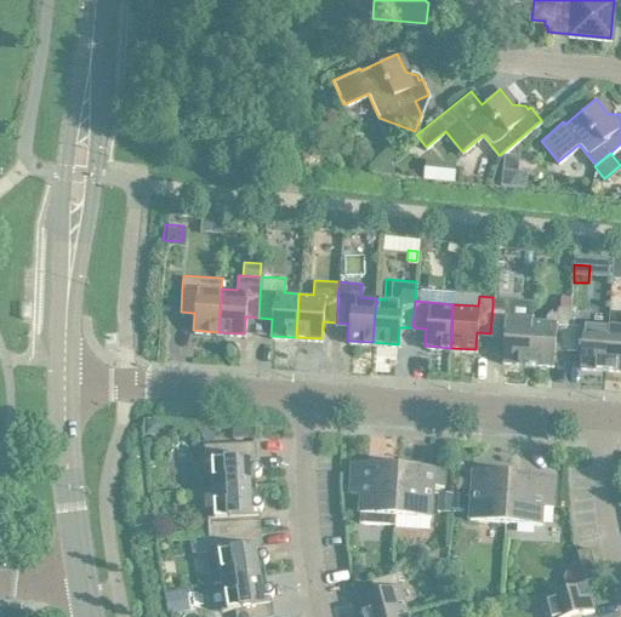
[(527,363),(530,319),(505,318),(506,308),(493,307),(490,333),(503,335),(501,360),(527,363)]
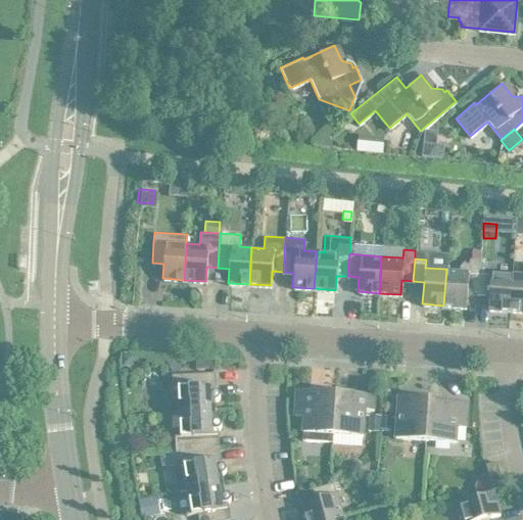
[(446,269),(443,305),(466,306),(466,292),(477,293),(479,271),(479,260),(466,258),(465,270),(446,269)]
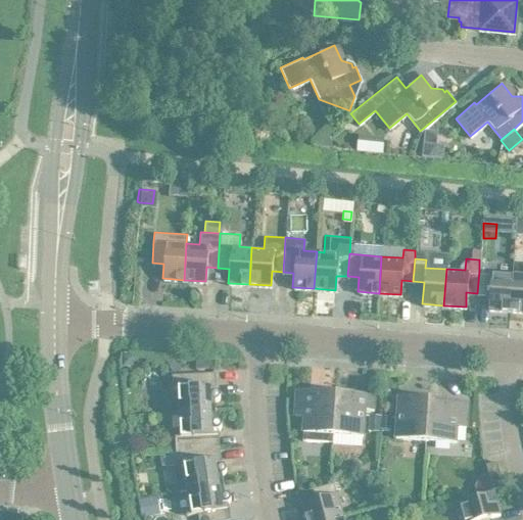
[(512,273),(509,310),(522,311),(522,263),(522,274),(512,273)]
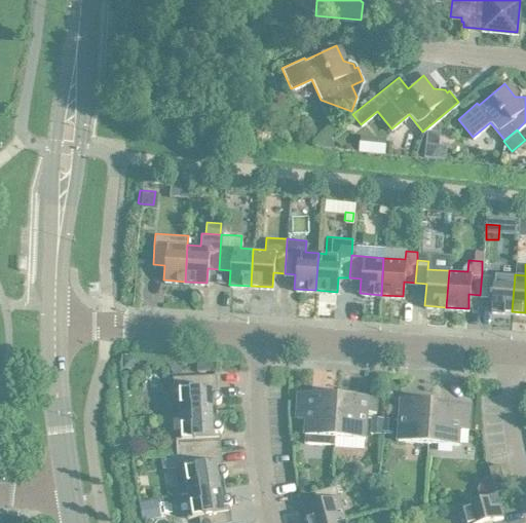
[(482,272),(480,295),(491,296),(490,310),(512,311),(515,274),(482,272)]
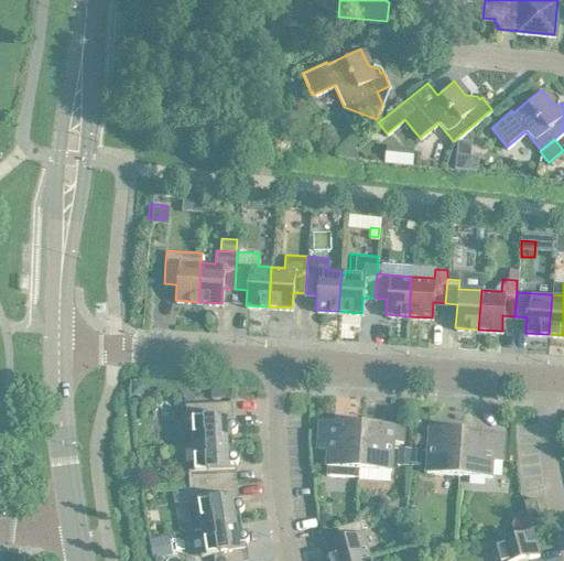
[(131,380),(130,391),(141,391),(142,380),(131,380)]
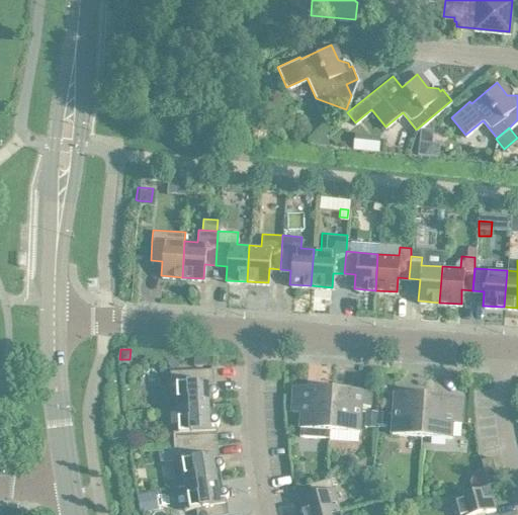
[(175,383),(177,407),(212,405),(212,396),(214,396),(214,395),(217,394),(217,393),(217,392),(217,391),(218,391),(217,390),(217,389),(217,388),(214,387),(213,385),(212,385),(211,385),(211,380),(208,380),(207,368),(212,368),(212,367),(169,369),(170,383),(175,383)]
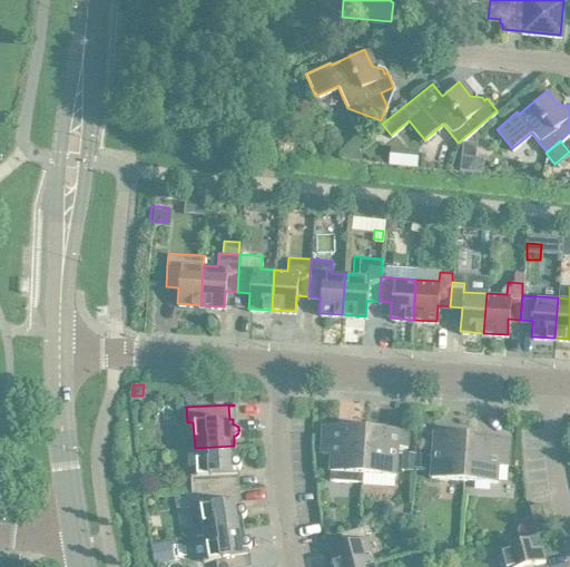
[(362,480),(362,471),(365,421),(352,421),(351,426),(322,424),(321,451),(331,451),(328,478),(362,480)]
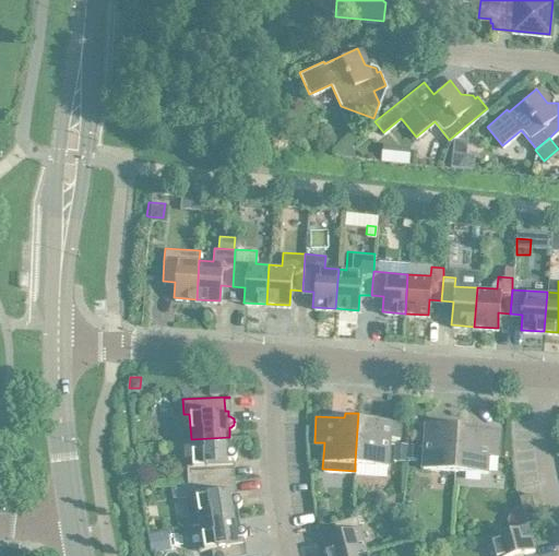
[(387,464),(389,436),(399,437),(400,422),(371,420),(372,414),(358,413),(355,462),(387,464)]
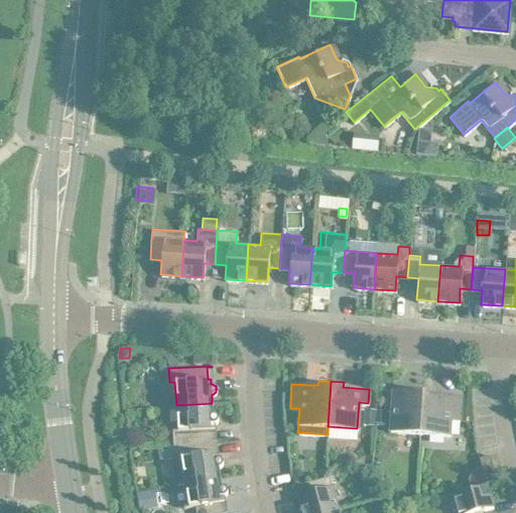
[(419,432),(422,387),(409,387),(409,391),(392,390),(389,430),(419,432)]
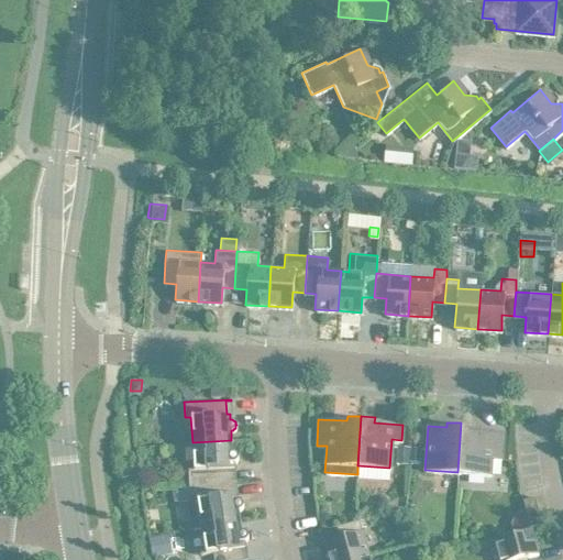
[(461,423),(457,472),(489,474),(490,457),(500,458),(503,431),(474,429),(474,424),(461,423)]
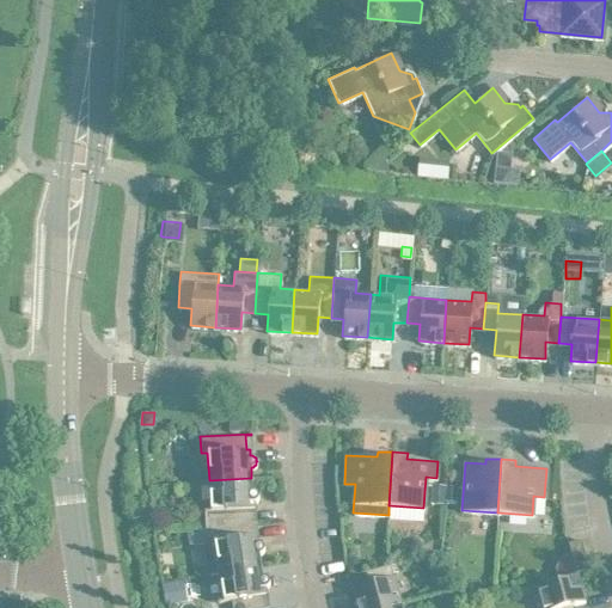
[(257,491),(255,490),(254,489),(252,489),(251,478),(209,480),(210,508),(204,509),(204,527),(209,527),(209,526),(250,522),(249,508),(252,508),(252,501),(254,501),(255,501),(256,499),(257,498),(258,498),(258,497),(258,496),(258,495),(258,493),(258,492),(257,491)]
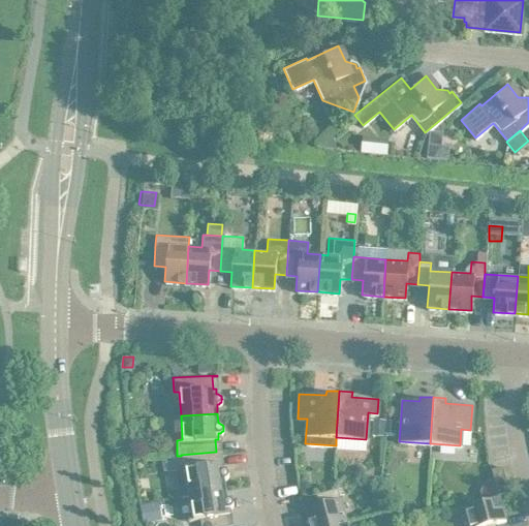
[(370,416),(369,432),(380,433),(381,418),(370,416)]
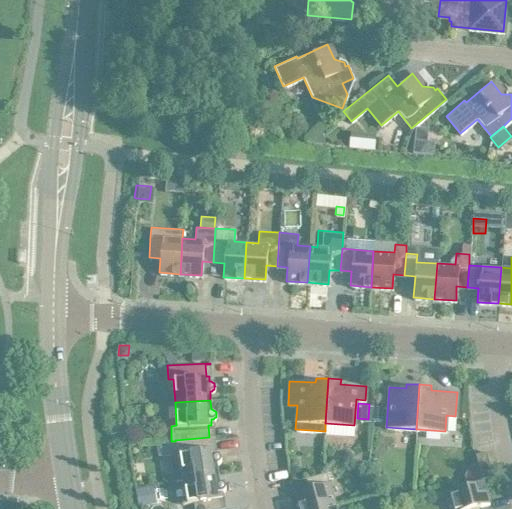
[(175,440),(175,441),(178,455),(179,455),(183,478),(218,472),(216,463),(217,462),(218,462),(219,462),(220,460),(220,459),(221,459),(221,458),(221,457),(220,456),(220,455),(219,454),(218,453),(217,453),(216,453),(215,453),(214,448),(211,448),(209,437),(175,440)]
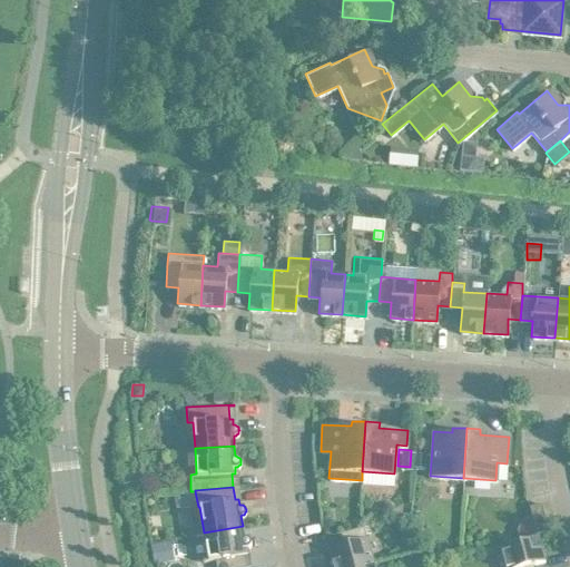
[(529,505),(536,531),(548,528),(541,501),(529,505)]
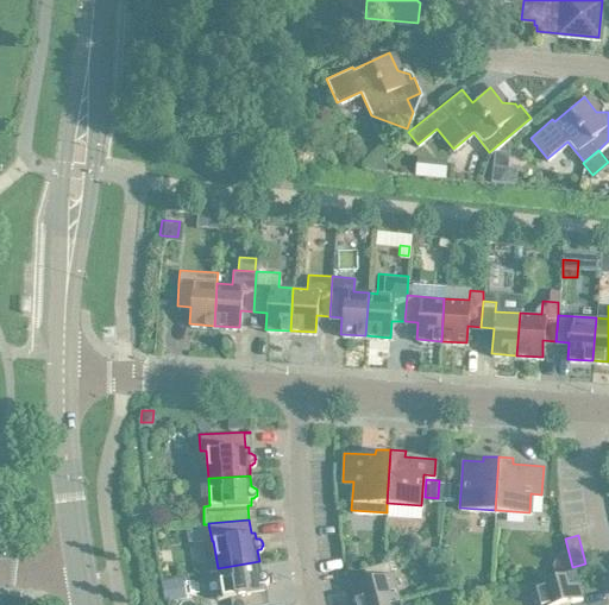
[(350,584),(355,604),(366,604),(397,597),(388,560),(363,567),(366,579),(350,584)]
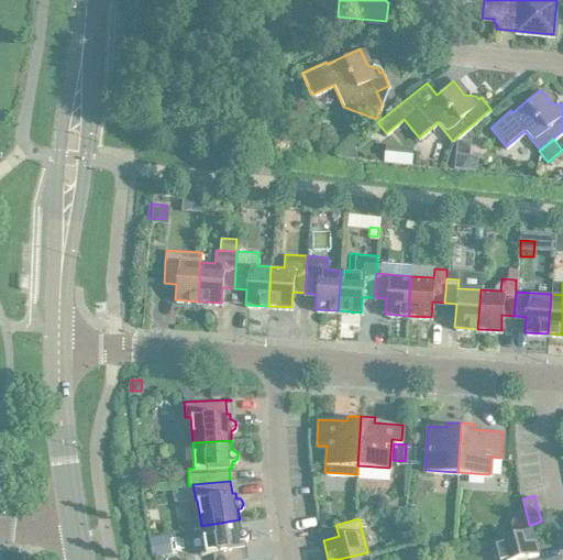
[(243,540),(244,539),(245,539),(246,537),(247,537),(247,536),(247,535),(247,534),(247,533),(246,531),(245,530),(244,530),(243,529),(242,529),(241,529),(240,519),(201,526),(206,552),(212,551),(213,559),(238,559),(242,559),(240,547),(243,546),(243,540)]
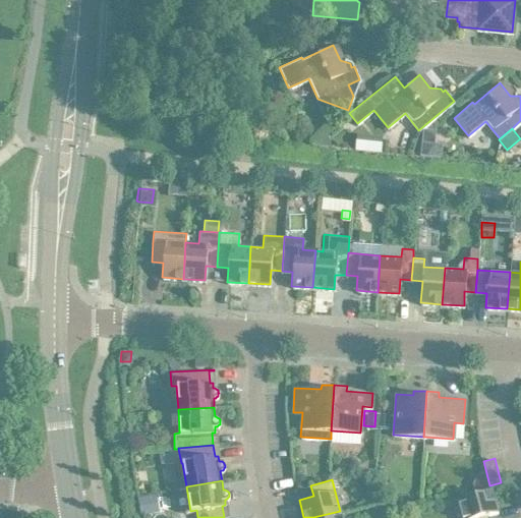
[(456,499),(461,517),(484,517),(483,515),(498,511),(491,490),(456,499)]
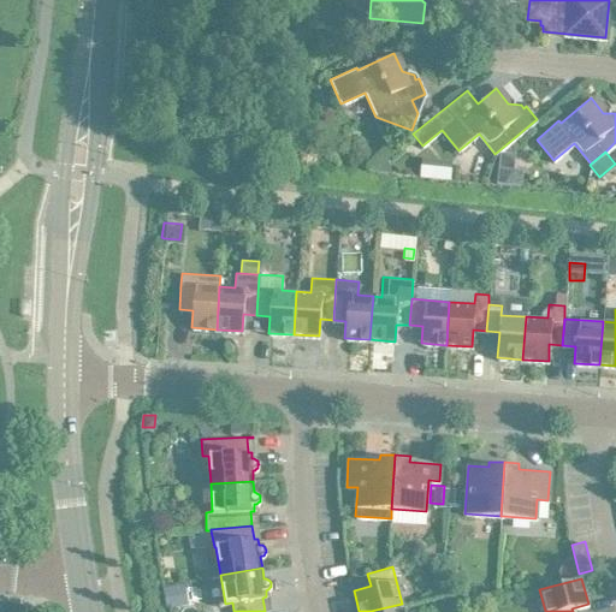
[(183,581),(163,584),(165,606),(187,602),(183,581)]
